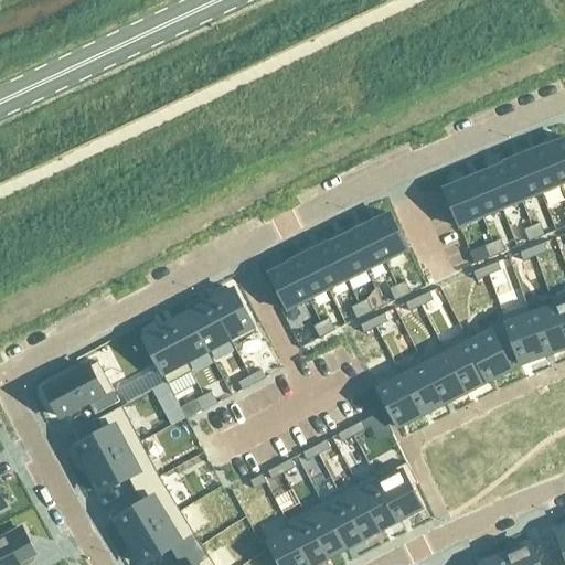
[(564,139),(544,148),(561,187),(564,183),(564,139)]
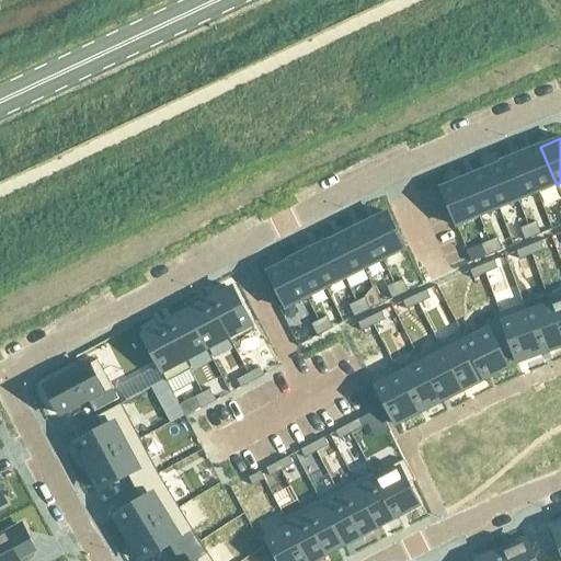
[(540,147),(522,155),(537,193),(557,185),(540,147)]
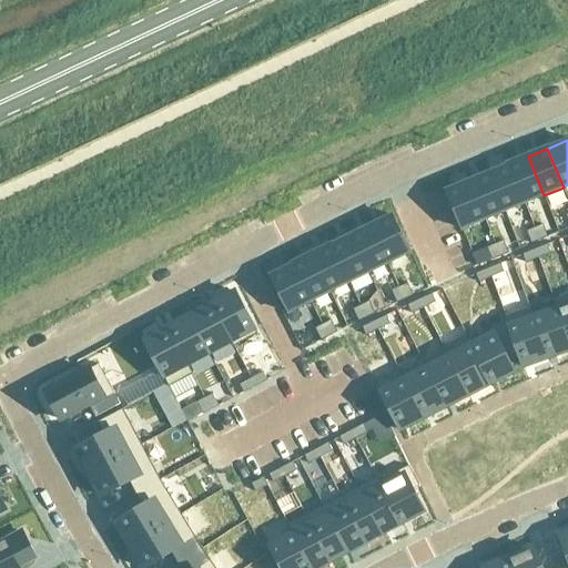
[(528,156),(508,165),(524,203),(544,195),(528,156)]
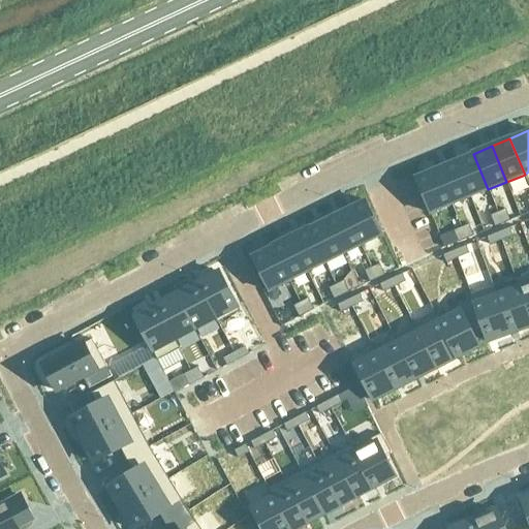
[(473,154),(455,161),(469,197),(488,189),(473,154)]
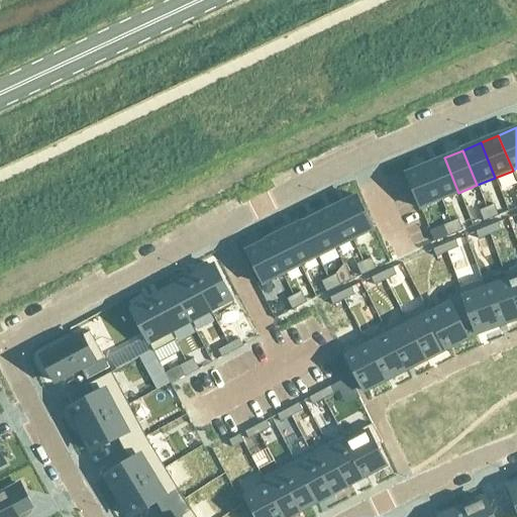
[(444,158),(426,165),(441,200),(458,193),(444,158)]
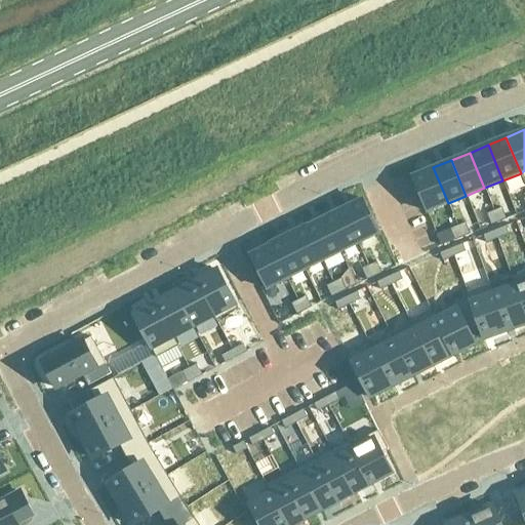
[(433,167),(411,176),(427,212),(448,203),(433,167)]
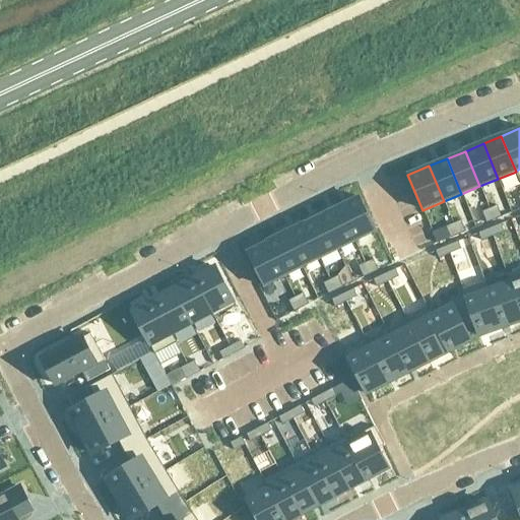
[(359,197),(337,207),(354,242),(375,232),(359,197)]
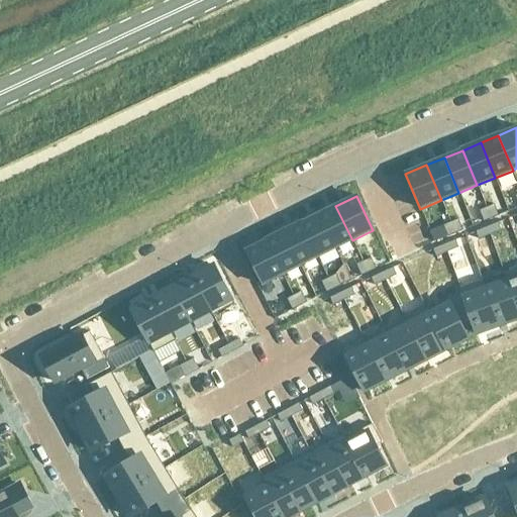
[(494,204),(486,208),(491,219),(498,216),(494,204)]
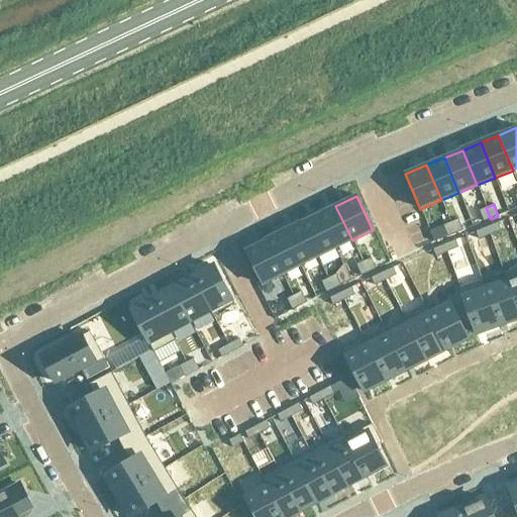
[(335,206),(318,215),(335,249),(352,240),(335,206)]
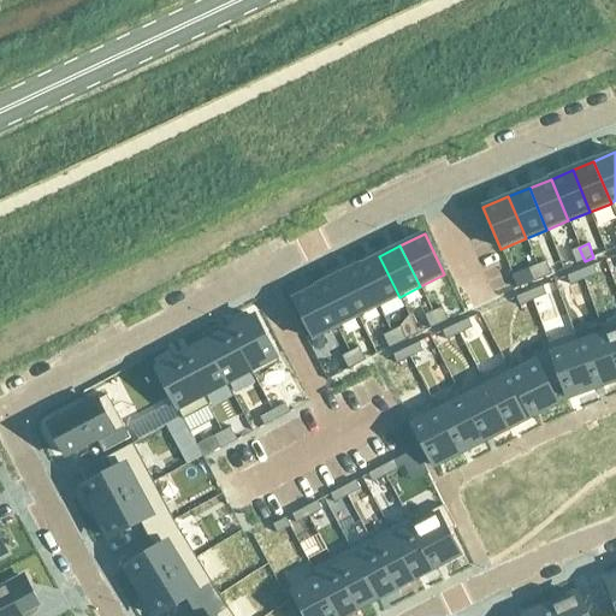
[(579,248),(570,252),(576,265),(585,261),(579,248)]
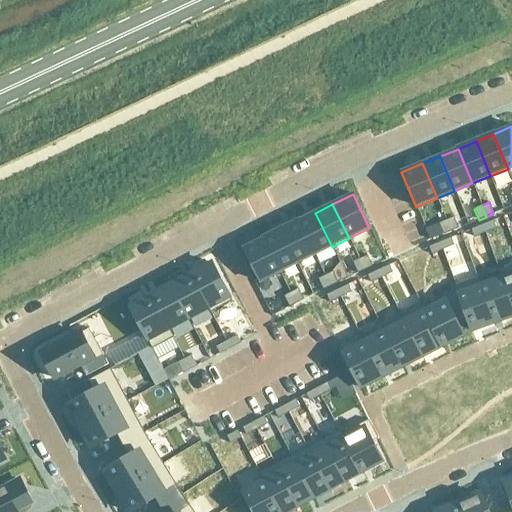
[(315,213),(298,222),(315,255),(332,247),(315,213)]
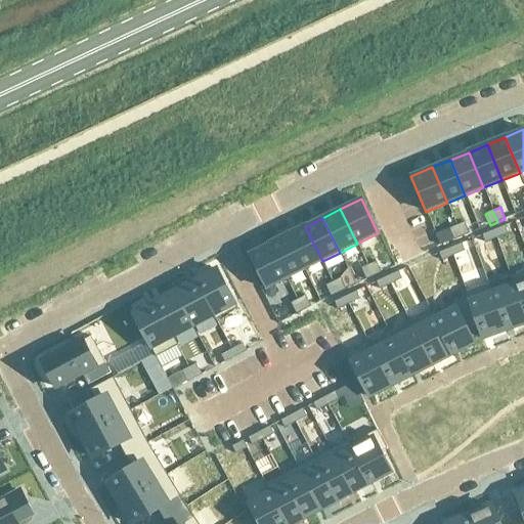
[(464,222),(456,225),(461,237),(469,233),(464,222)]
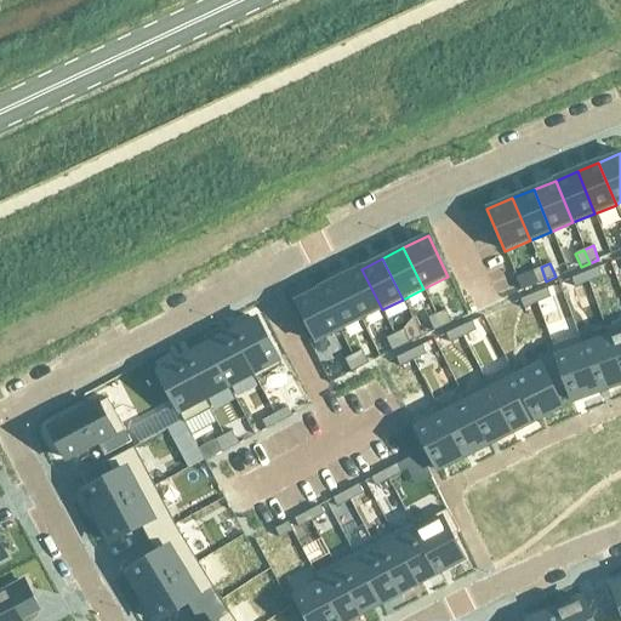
[(541,267),(531,272),(537,285),(546,281),(541,267)]
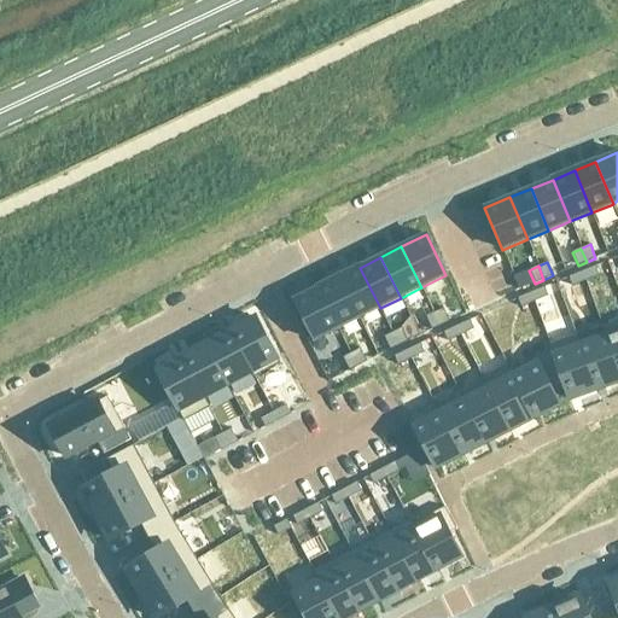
[(595,266),(582,272),(586,280),(599,275),(595,266)]
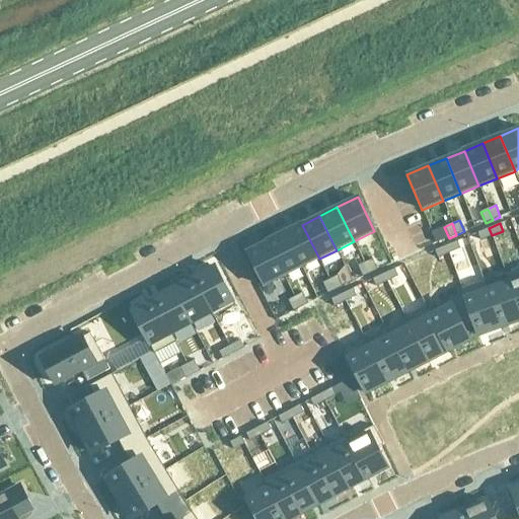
[(302,225),(285,233),(301,268),(319,258),(302,225)]
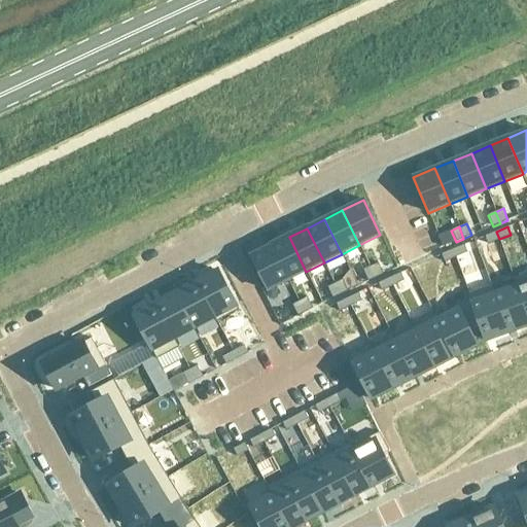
[(496,232),(485,237),(488,244),(499,239),(496,232)]
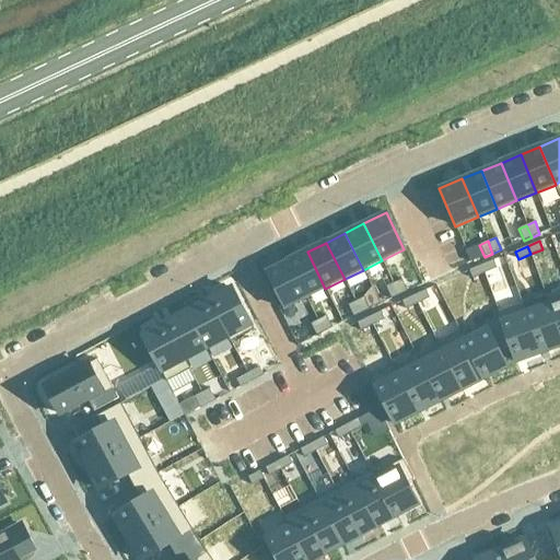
[(307,252),(288,261),(306,298),(325,289),(307,252)]
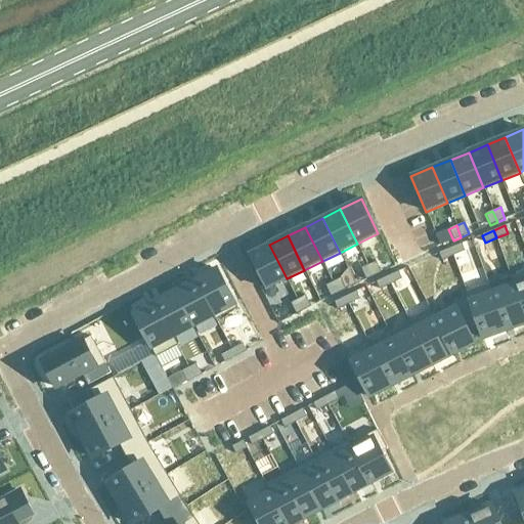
[(462,244),(450,248),(453,256),(465,251),(462,244)]
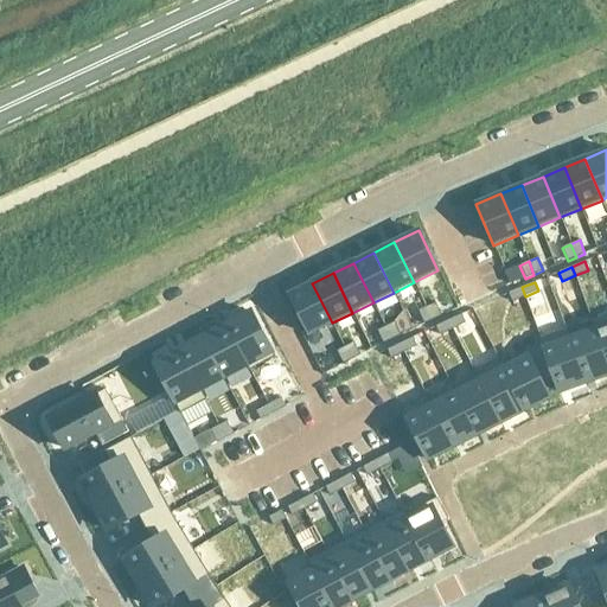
[(312,283),(288,295),(308,334),(332,323),(312,283)]
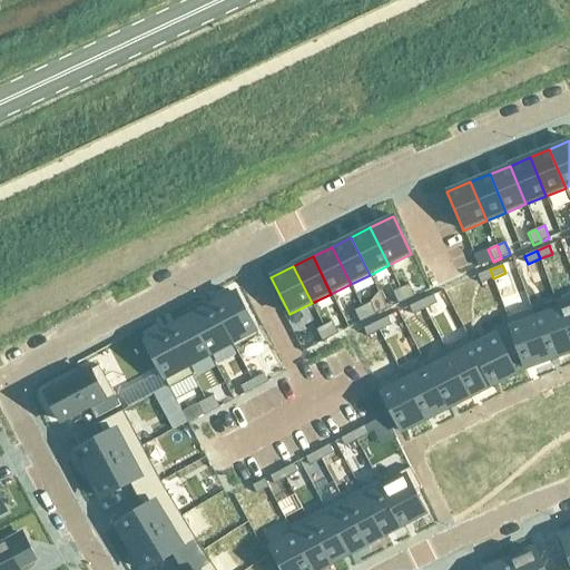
[(490,269),(478,275),(481,283),(493,278),(490,269)]
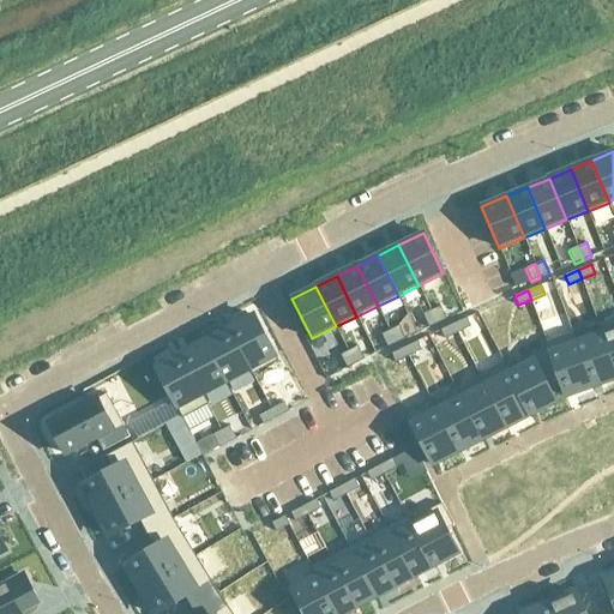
[(440,306),(431,311),(438,324),(446,319),(440,306)]
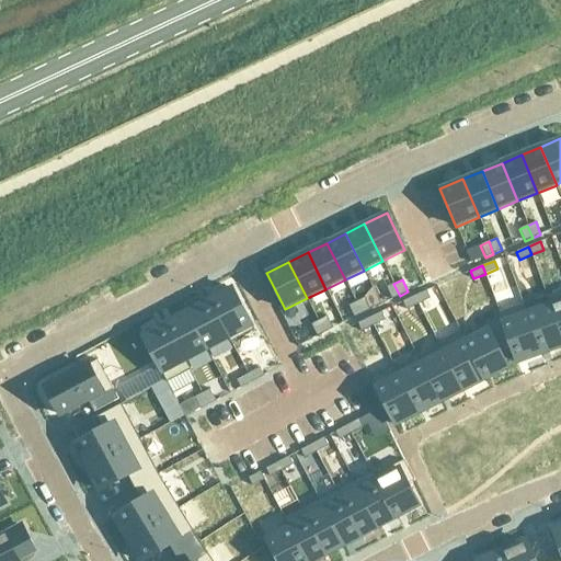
[(393,284),(386,288),(391,300),(400,296),(393,284)]
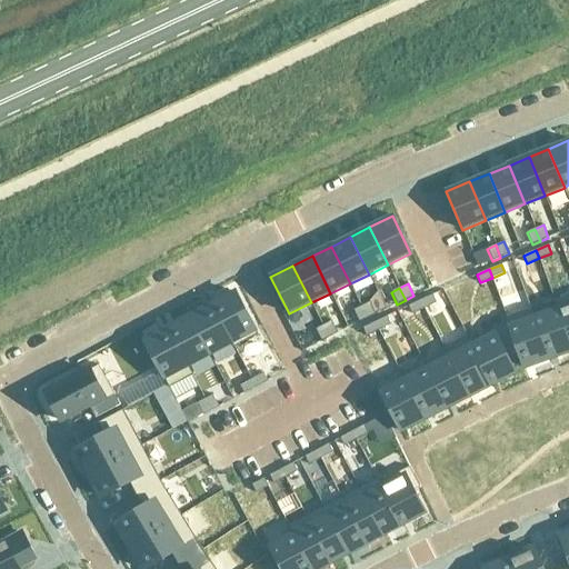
[(235,292),(211,305),(231,342),(233,348),(258,335),(235,292)]
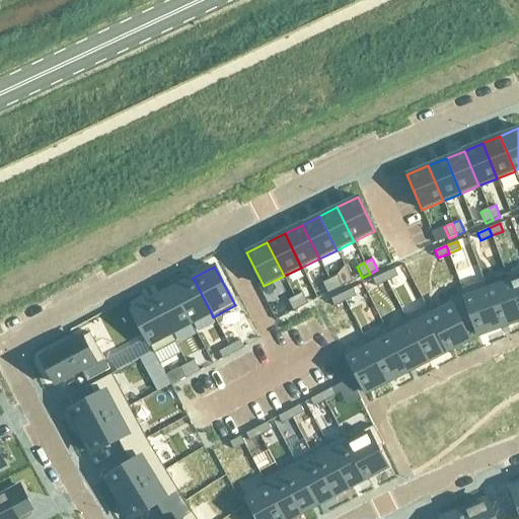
[(518,268),(504,274),(507,283),(508,282),(518,311),(518,268)]
